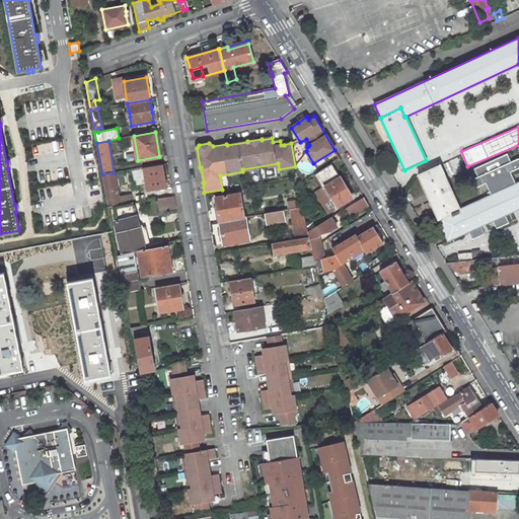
[(418,174),(448,241),(468,231),(472,239),(480,236),(477,228),(480,226),(493,220),(497,219),(501,227),(509,223),(506,215),(517,209),(518,208),(518,148),(518,149),(518,157),(511,161),(507,153),(495,159),(499,167),(491,171),(487,163),(474,168),(477,176),(469,180),(473,189),(486,183),(491,195),(460,209),(440,165),(418,174)]
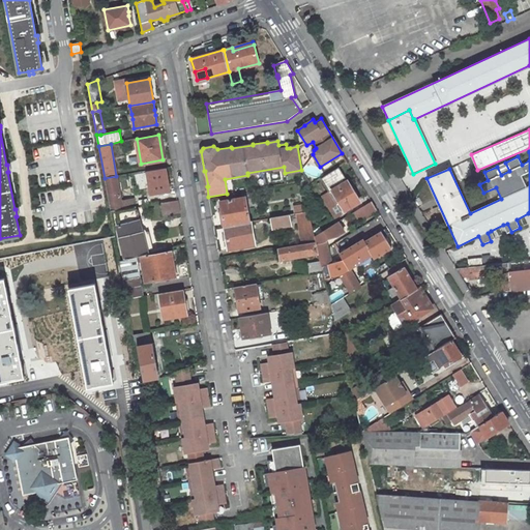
[(509,171),(505,163),(497,167),(501,175),(509,171)]
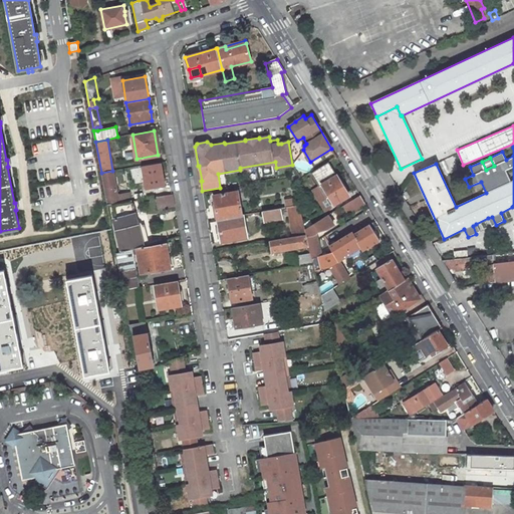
[(328,162),(310,173),(319,187),(321,185),(333,205),(348,196),(328,162)]
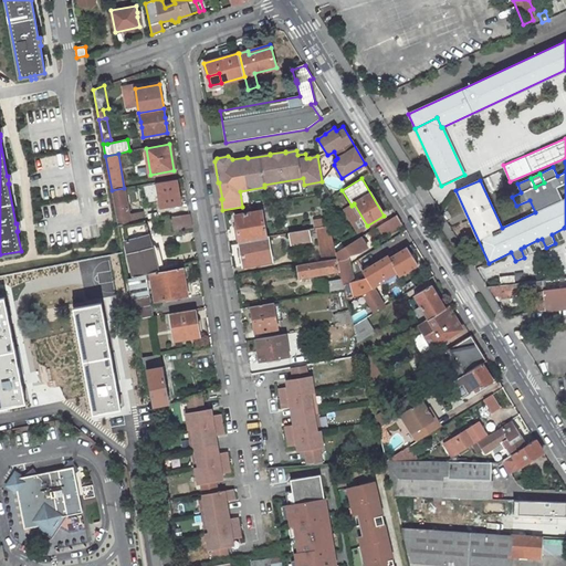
[(124,188),(112,190),(118,226),(123,224),(144,221),(143,212),(129,216),(124,188)]
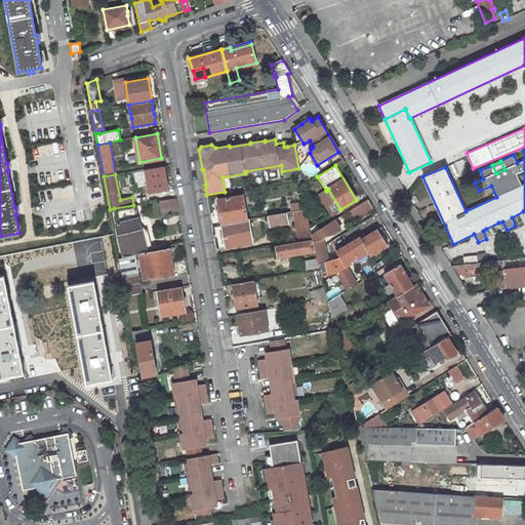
[(328,189),(326,191),(320,194),(333,216),(342,211),(340,209),(328,189)]
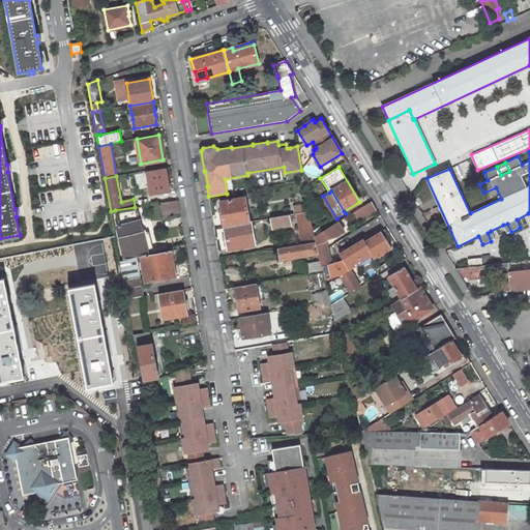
[(224,226),(249,222),(245,197),(219,202),(224,226)]
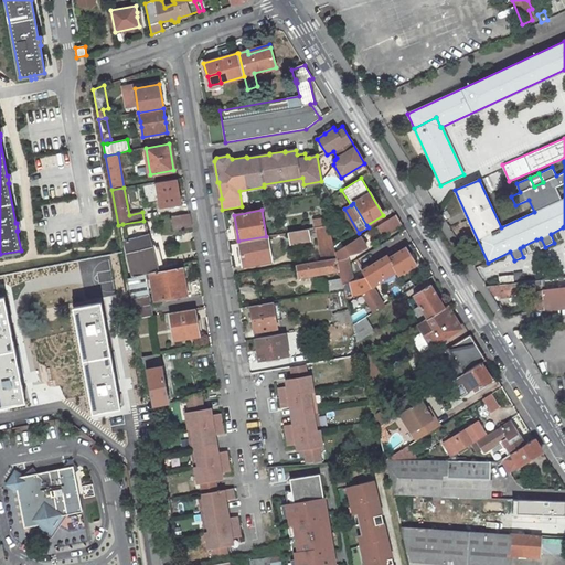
[(192,227),(189,213),(172,216),(174,230),(192,227)]
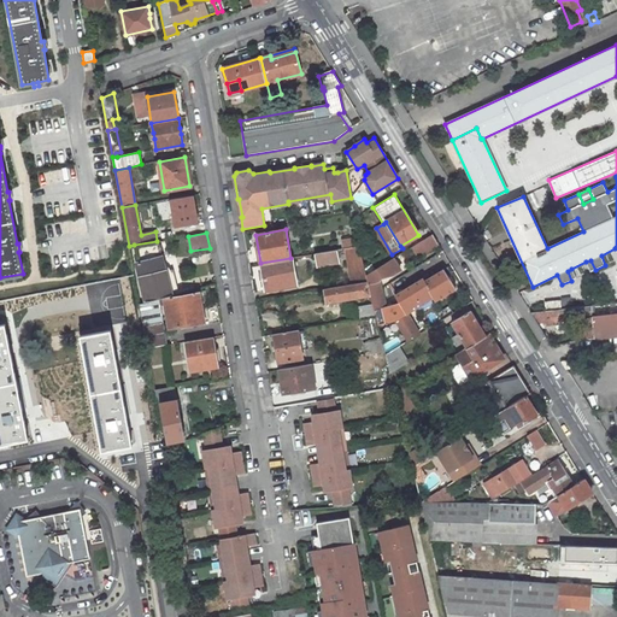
[(412,247),(418,256),(439,244),(433,234),(412,247)]
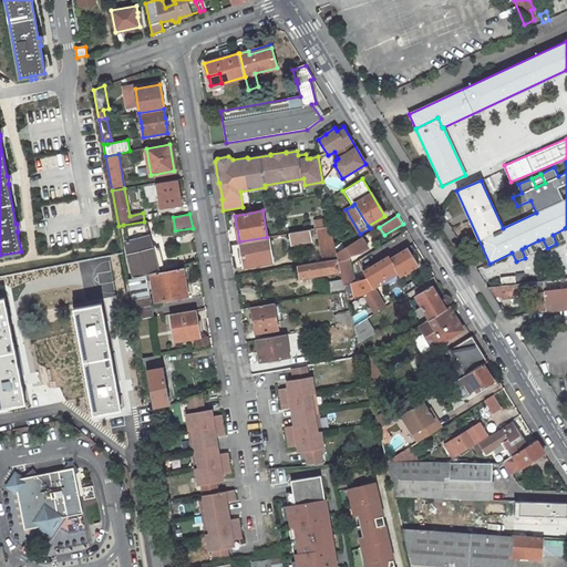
[(317,228),(330,226),(328,218),(315,220),(316,228),(317,228)]
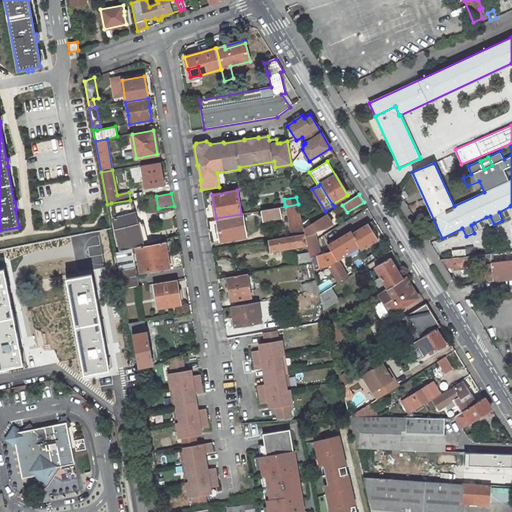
[(130,200),(111,203),(116,231),(121,251),(130,248),(136,247),(141,246),(143,245),(136,220),(131,200),(130,200)]
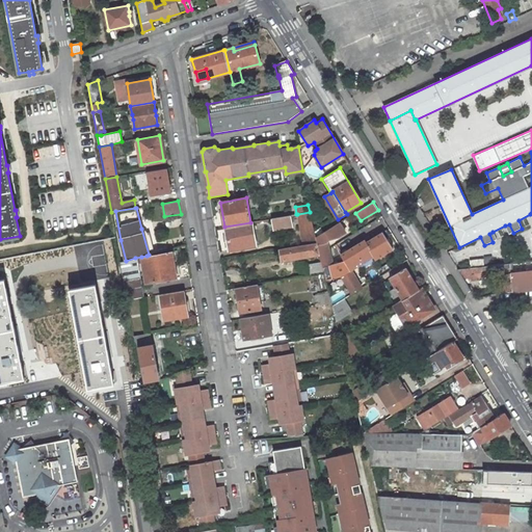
[(315,237),(310,212),(297,214),(302,245),(317,242),(315,237)]
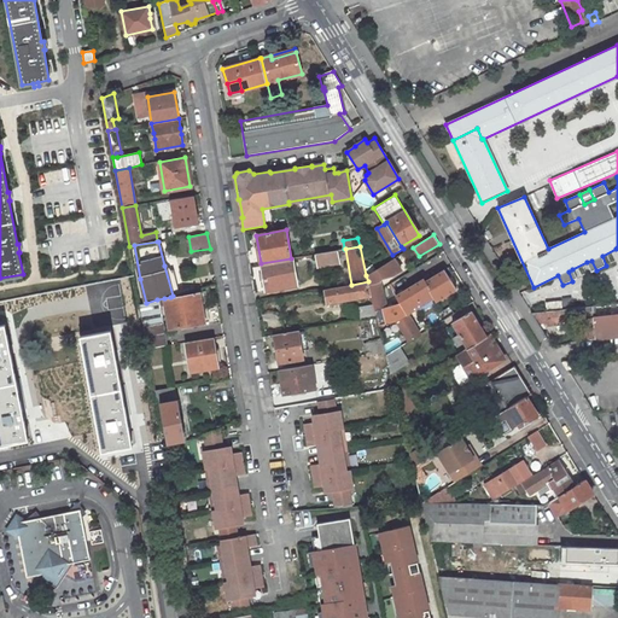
[(338,250),(315,254),(316,266),(339,262),(338,250)]
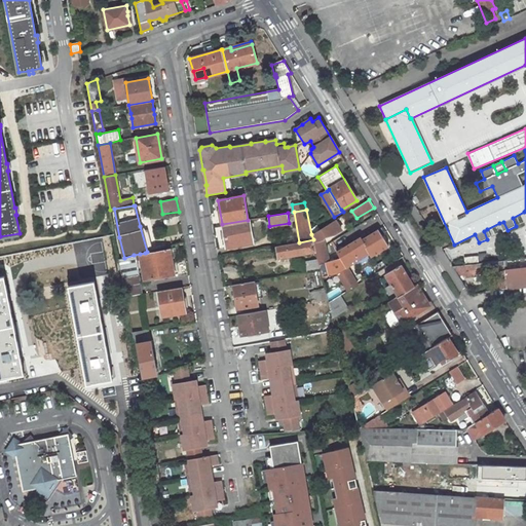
[(385,226),(379,217),(366,225),(372,234),(385,226)]
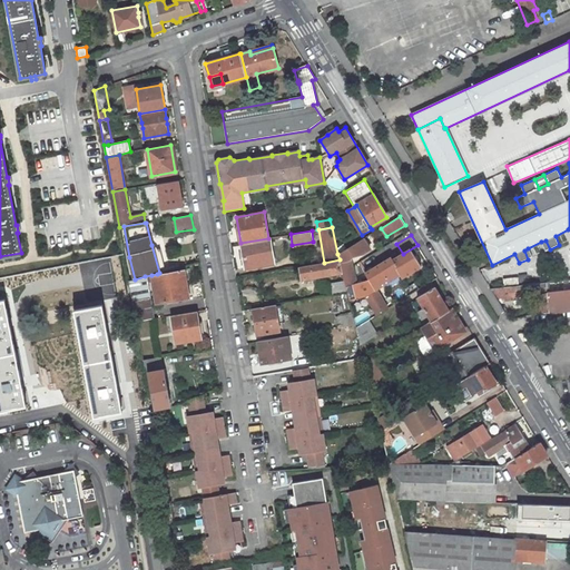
[(268,238),(241,243),(243,253),(244,257),(245,267),(274,263),(269,238),(268,238)]
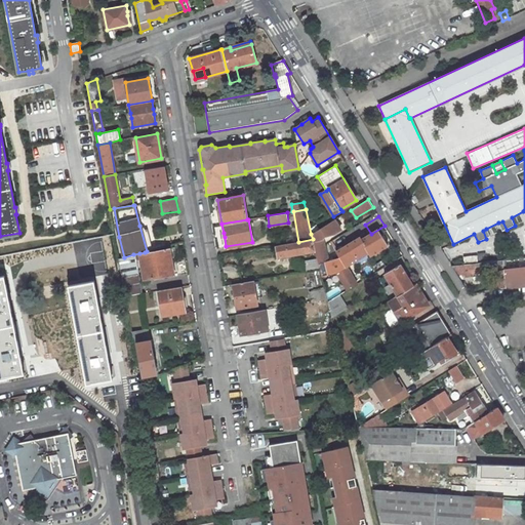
[(315,248),(324,246),(324,243),(323,239),(325,236),(334,234),(340,230),(334,219),(311,234),(313,239),(315,248)]
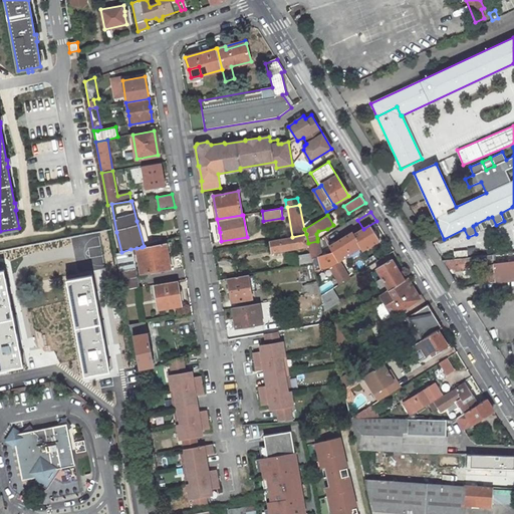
[(148,240),(147,241),(142,220),(137,221),(144,246),(149,245),(148,240)]
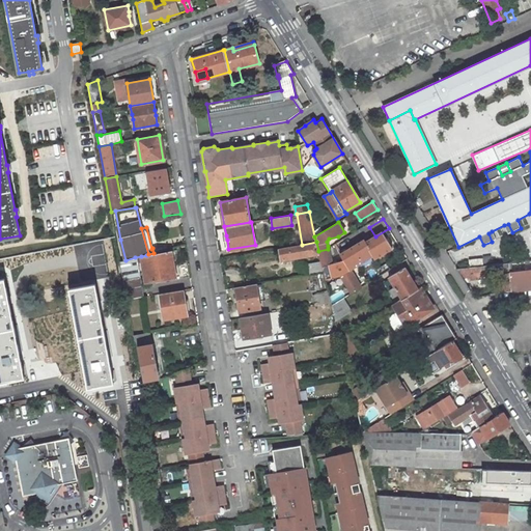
[(318,251),(316,242),(302,245),(279,248),(281,260),(318,254),(318,251)]
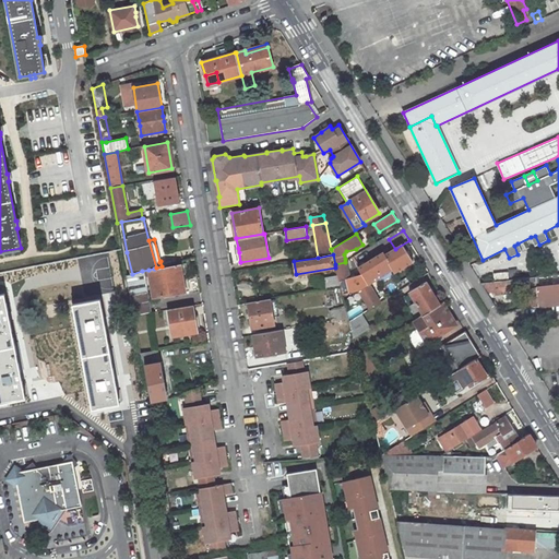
[(349,278),(345,262),(335,264),(335,268),(337,275),(340,281),(349,278)]
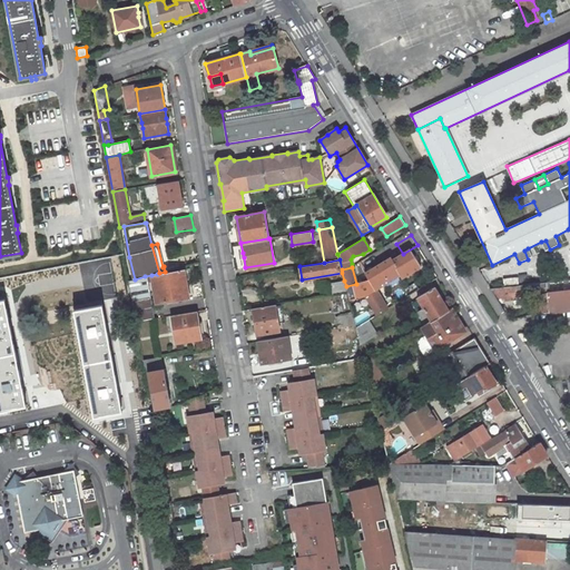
[(157,274),(151,275),(156,303),(194,296),(193,292),(188,293),(185,269),(157,274)]
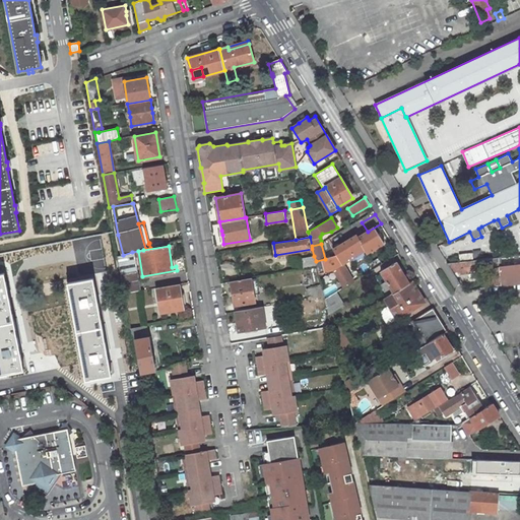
[(123,255),(117,256),(124,294),(139,290),(138,277),(134,259),(132,252),(123,255)]
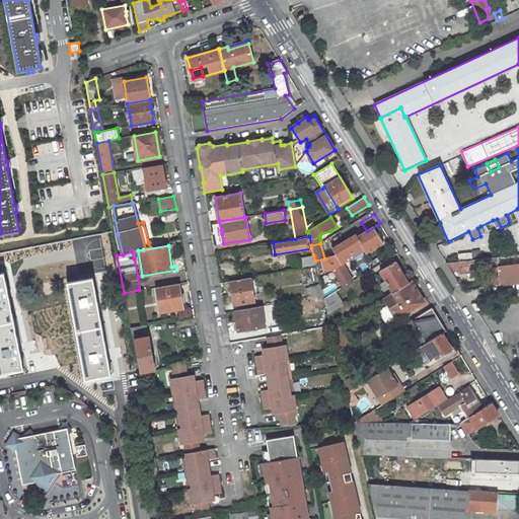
[(459,261),(472,258),(471,252),(458,253),(459,261)]
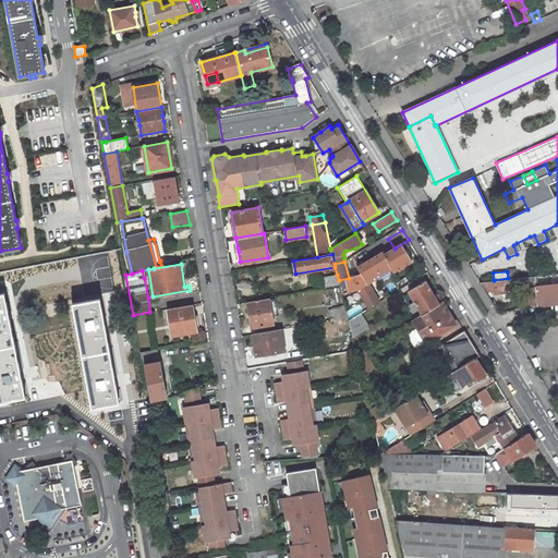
[(557,274),(480,282),(487,294),(501,293),(501,291),(522,288),(524,307),(557,303),(557,274)]
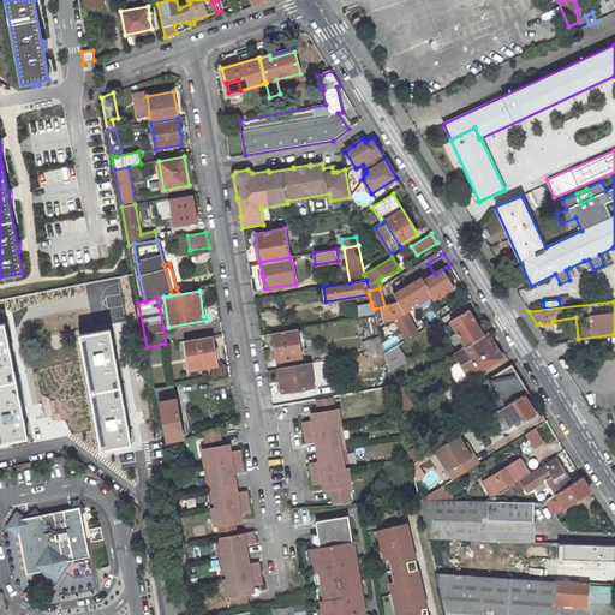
[(374,309),(371,303),(358,305),(360,317),(375,315),(374,309)]
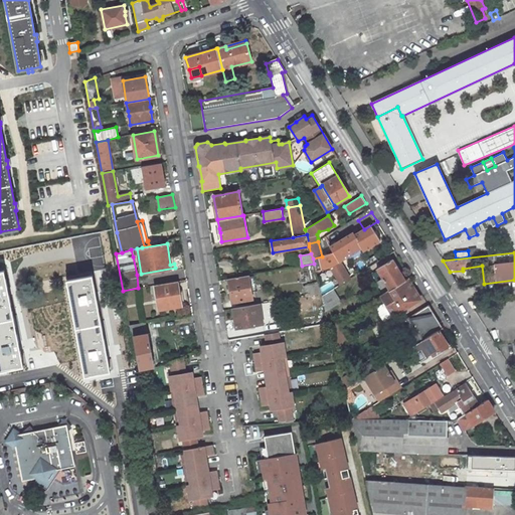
[(326,274),(322,256),(313,259),(314,264),(317,276),(326,274)]
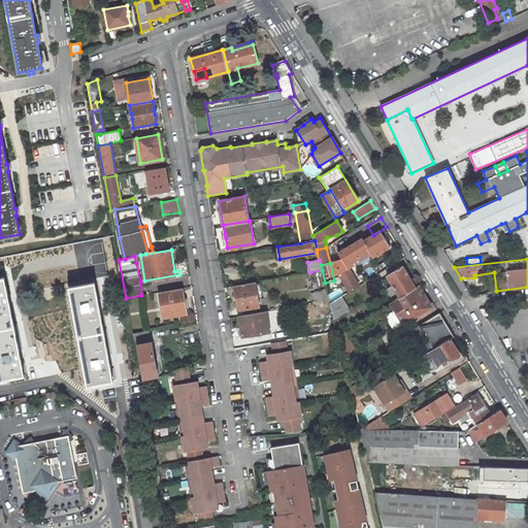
[(366,282),(357,266),(350,270),(359,286),(366,282)]
